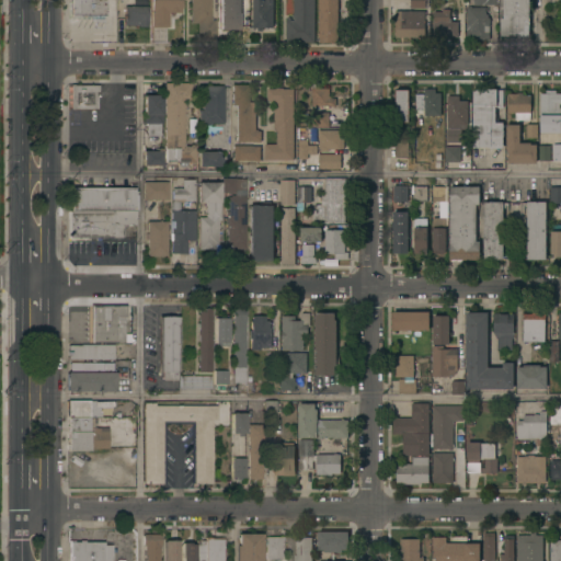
[(104,0),(104,16),(81,16),(81,19),(67,19),(67,0),(104,0)]
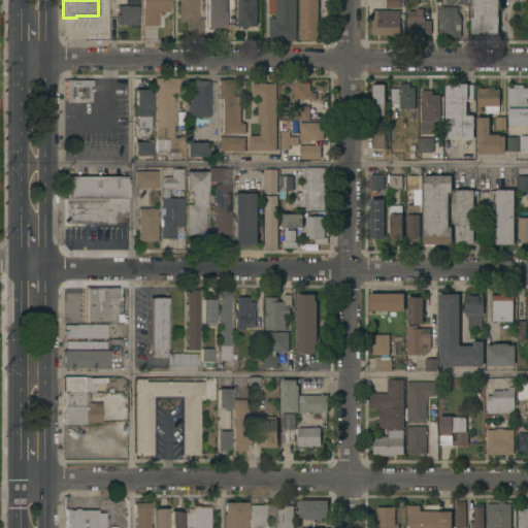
[(169,0),(169,12),(158,12),(157,26),(142,26),(142,0),(169,0)]
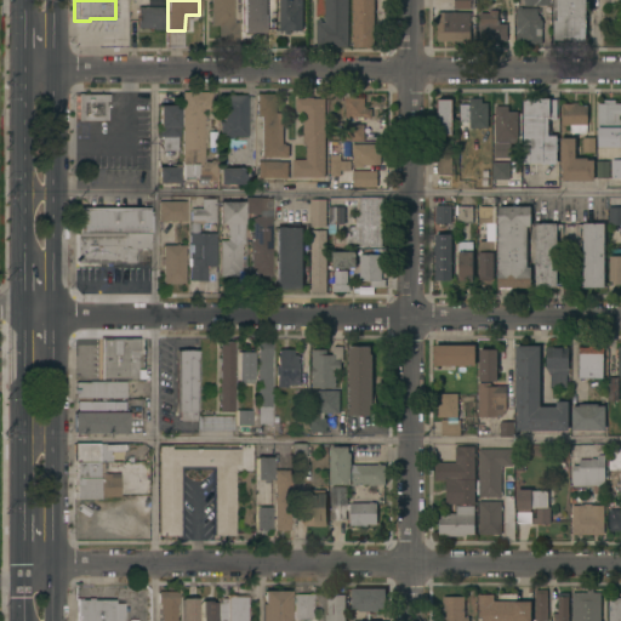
[(232,0),(232,22),(237,22),(237,43),(217,43),(217,26),(210,26),(210,0),(232,0)]
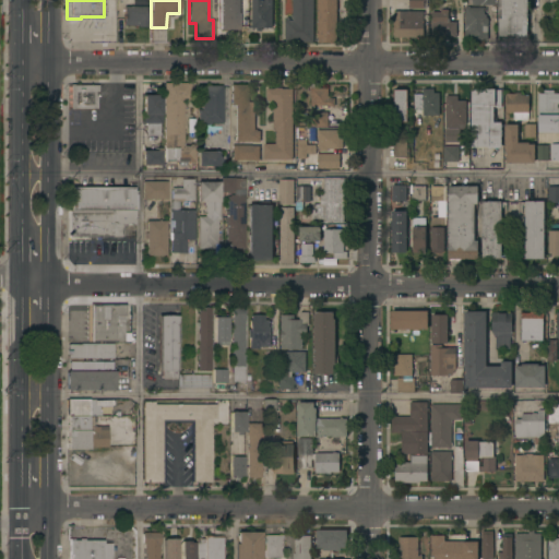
[(238,0),(216,0),(217,31),(239,31),(238,0)]
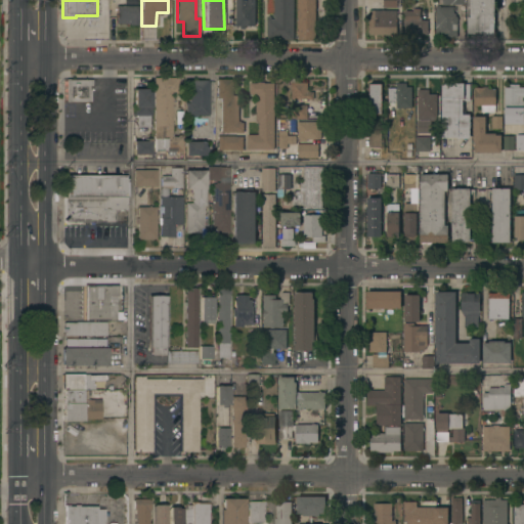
[(235,0),(255,0),(255,26),(245,26),(245,29),(241,29),(241,26),(235,26),(235,0)]
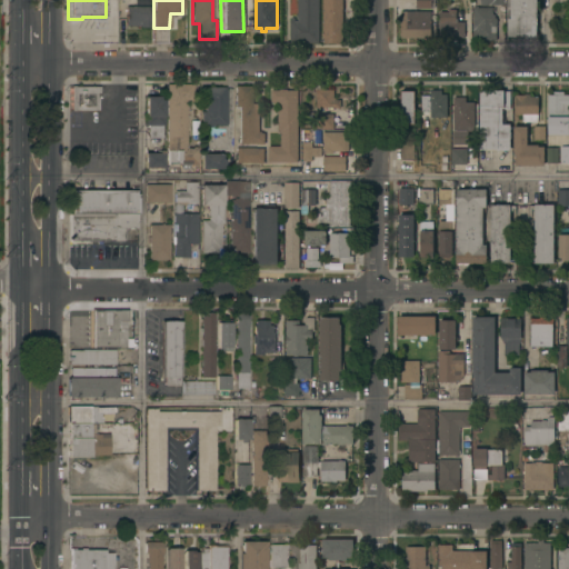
[(319,0),(319,42),(290,42),(290,20),(291,20),(291,17),(295,17),(295,20),(298,20),(298,18),(297,18),(297,15),(298,15),(298,0),(319,0)]
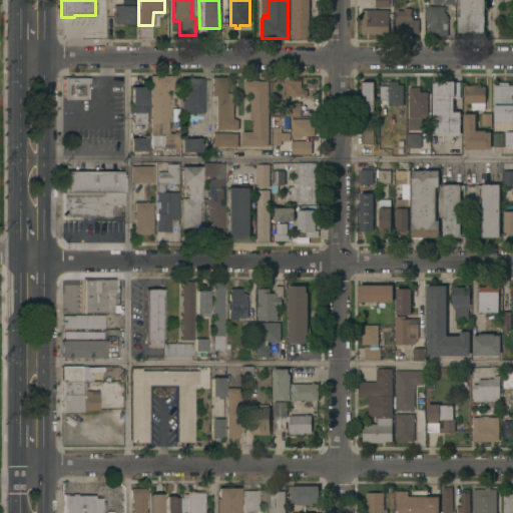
[(291,0),(310,0),(310,38),(291,38),(291,0)]
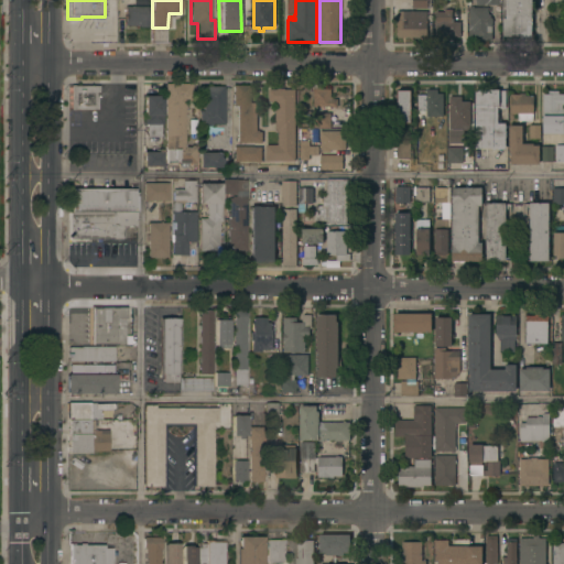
[(532,0),(532,35),(503,35),(503,18),(506,18),(506,0),(532,0)]
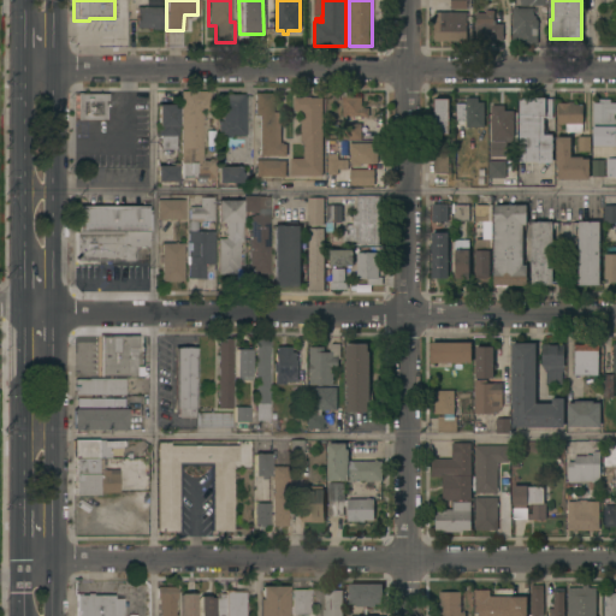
[(160,29),(150,29),(150,28),(136,28),(136,7),(136,5),(141,5),(141,7),(160,7),(160,29)]
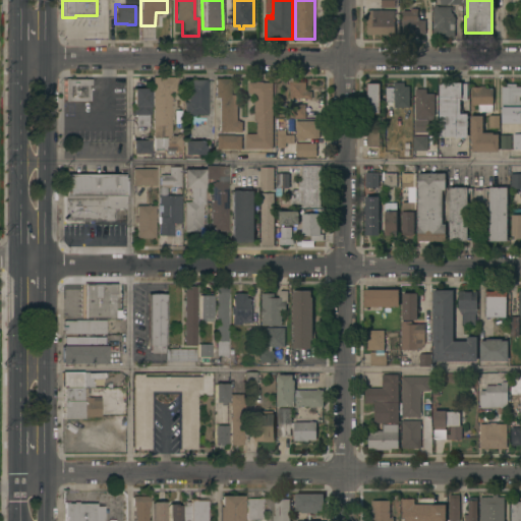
[(433,6),(451,6),(451,10),(452,10),(452,12),(453,12),(453,15),(455,15),(455,17),(455,20),(454,37),(442,37),(442,34),(432,34),(433,6)]
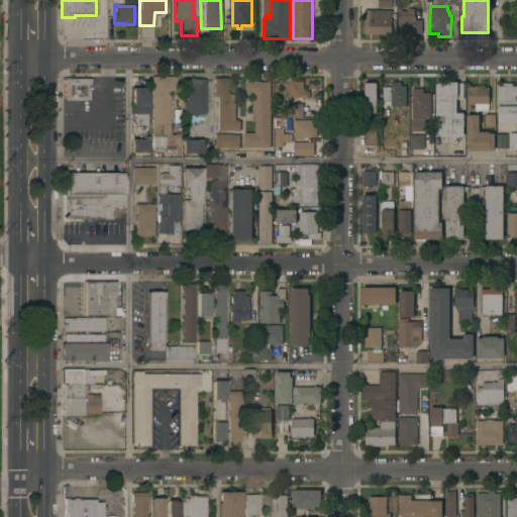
[(405,34),(405,31),(399,31),(399,10),(408,10),(408,8),(414,8),(414,19),(422,19),(422,33),(405,34)]
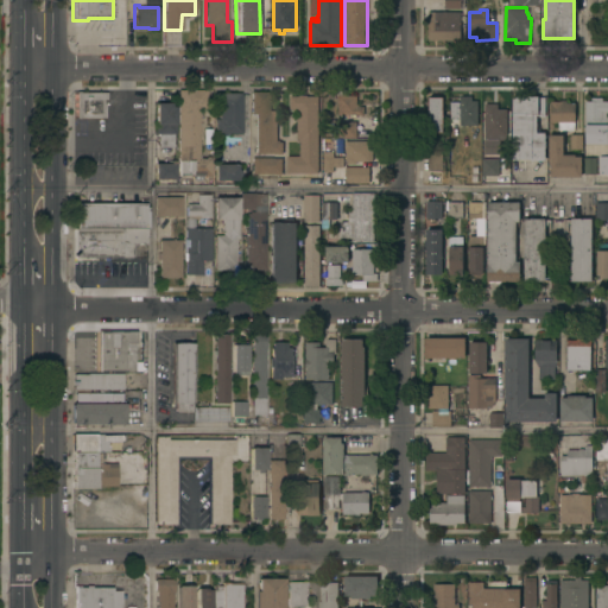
[(460,12),(460,40),(451,40),(451,39),(437,39),(437,40),(428,40),(429,12),(460,12)]
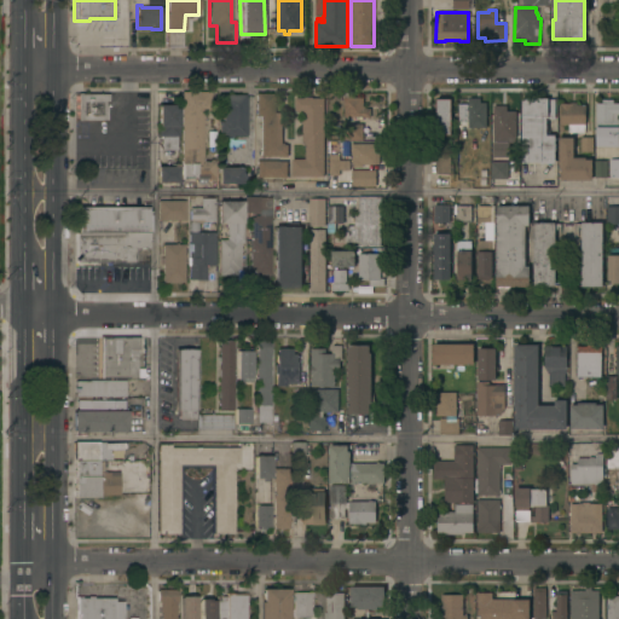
[(180,92),(209,92),(209,110),(202,110),(202,161),(208,161),(208,160),(213,160),(213,161),(214,161),(214,180),(206,180),(206,179),(181,179),(180,92)]
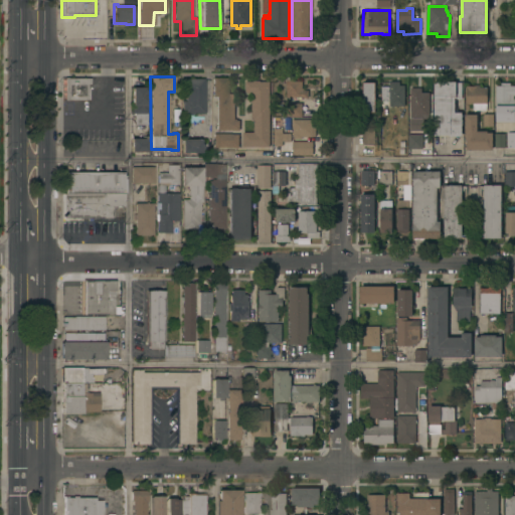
[(216,96),(212,96),(212,77),(227,77),(227,80),(228,80),(228,94),(234,94),(234,119),(237,119),(237,120),(239,120),(239,130),(216,130),(216,96)]
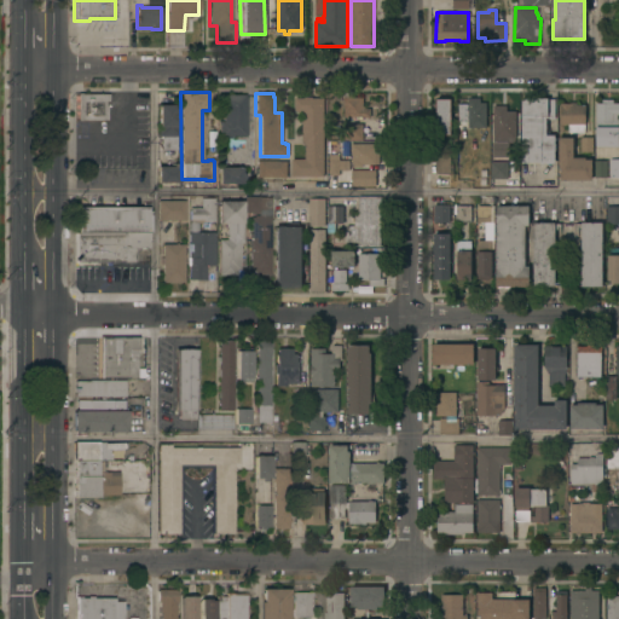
[(108,94),(108,102),(106,102),(106,120),(102,120),(102,121),(77,120),(77,94),(108,94)]
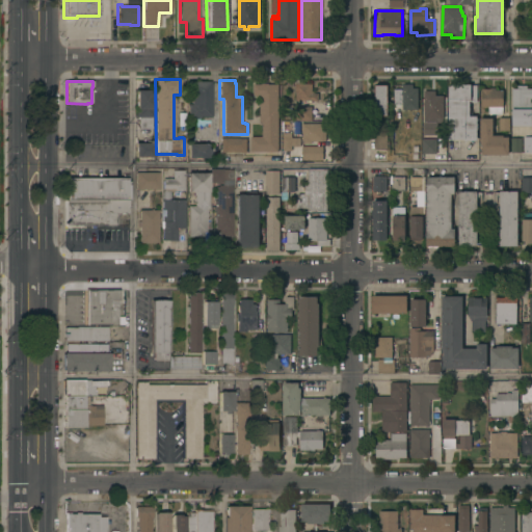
[(211,116),(210,116),(210,117),(187,117),(187,104),(191,104),(191,96),(187,95),(187,83),(211,83),(211,116)]
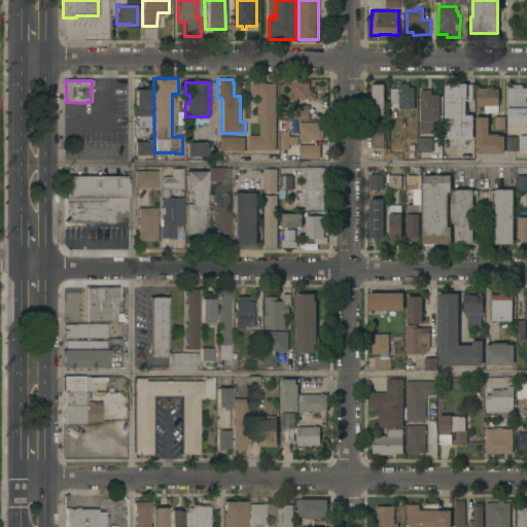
[(276,150),(248,150),(248,135),(259,135),(259,124),(257,124),(257,94),(251,94),(251,83),(259,83),(259,82),(266,82),(266,83),(276,83),(276,150)]
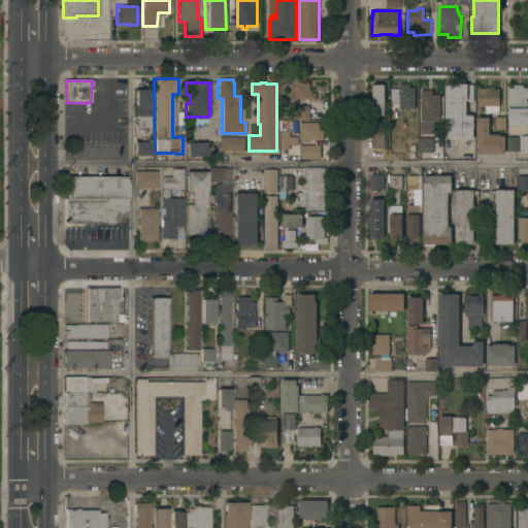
[(293,99),(293,83),(309,83),(309,90),(311,90),(311,92),(316,92),(316,99),(293,99)]
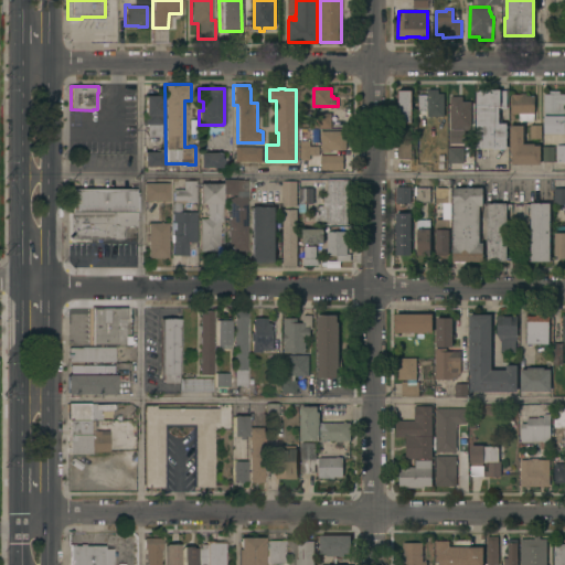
[(412,89),(412,123),(398,123),(398,89),(412,89)]
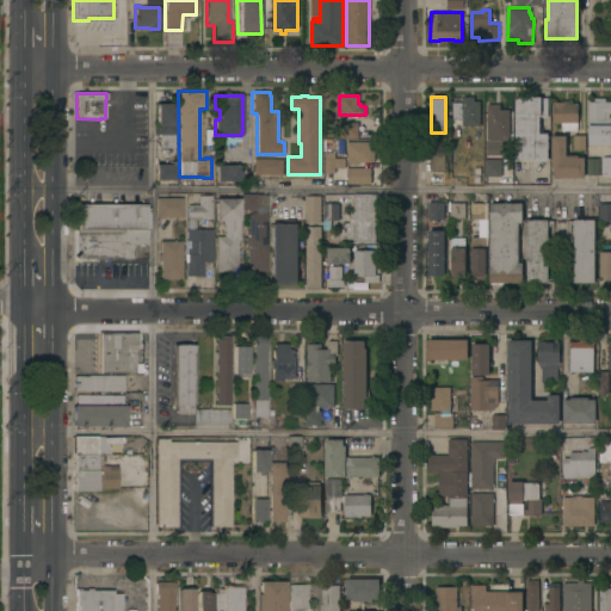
[(480,125),(462,125),(462,117),(454,117),(454,103),(462,103),(462,97),(474,97),(474,100),(480,102),(480,125)]
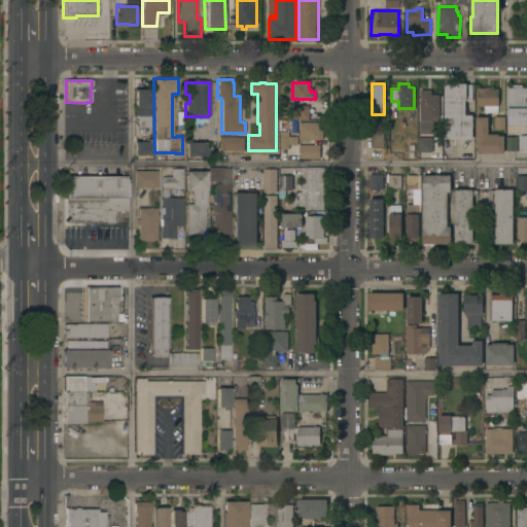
[(445,83),(472,83),(472,101),(465,101),(465,114),(472,114),(472,139),(444,138),(445,83)]
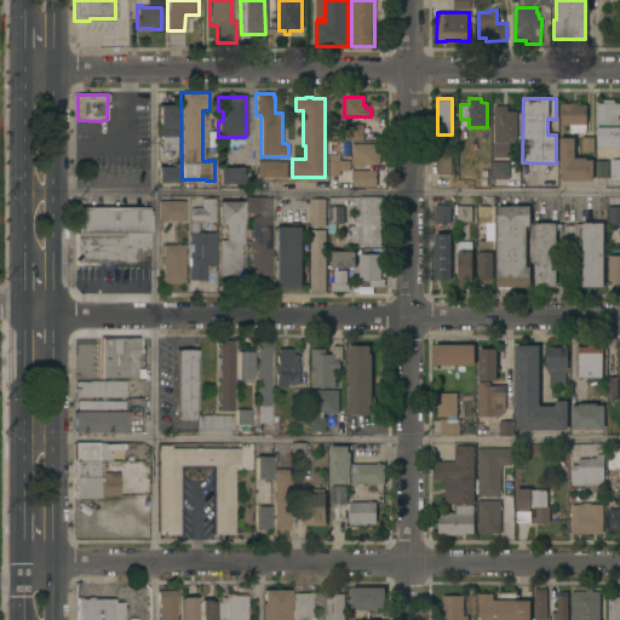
[(603,103),(603,99),(614,99),(614,103),(619,103),(619,114),(619,118),(619,147),(597,147),(597,103),(603,103)]
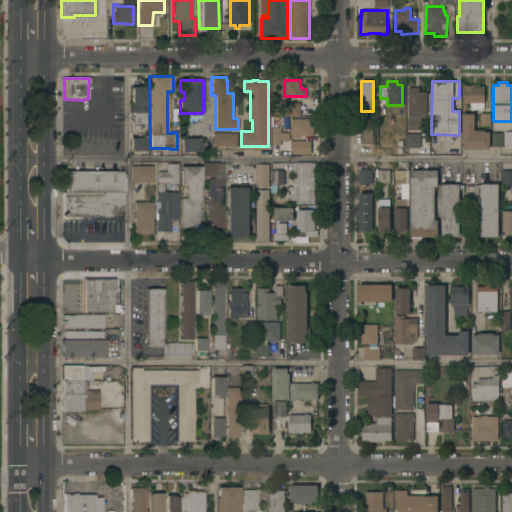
[(470,109),(470,103),(463,103),(463,85),(471,85),(471,84),(477,84),(477,86),(485,86),(484,103),(484,109),(470,109)]
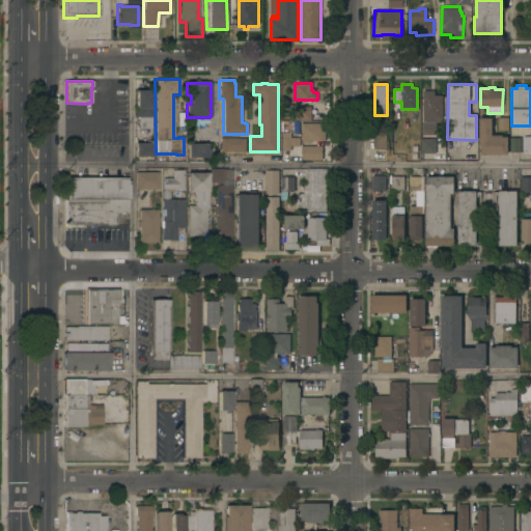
[(152,90),(152,109),(149,109),(149,129),(137,129),(137,117),(135,117),(135,90),(152,90)]
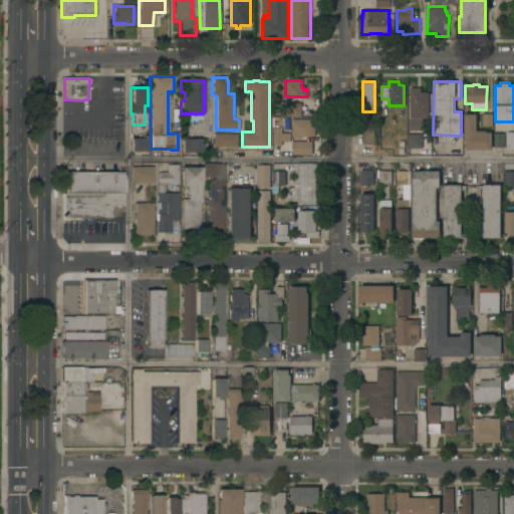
[(429,114),(428,114),(428,118),(410,118),(410,87),(421,87),(421,91),(429,91),(429,114)]
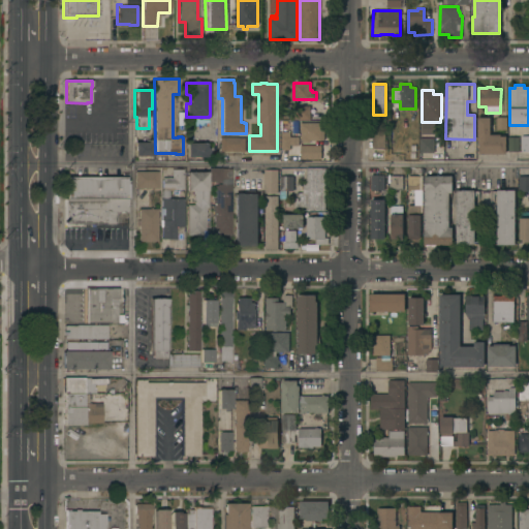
[(310,120),(293,120),(293,105),(310,105),(310,120)]
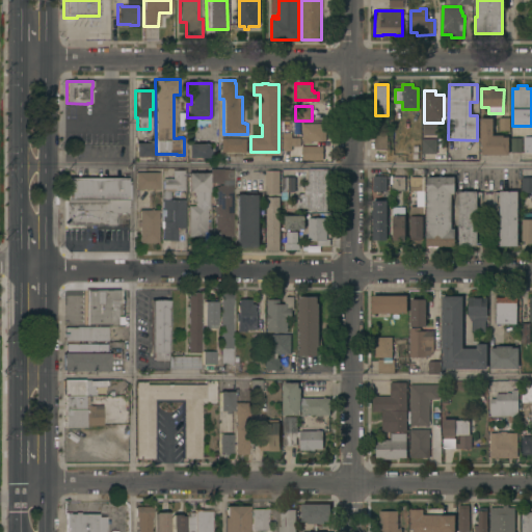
[(481,155),(481,139),(480,139),(480,117),(493,117),(493,135),(503,135),(503,137),(509,137),(509,155),(481,155)]
